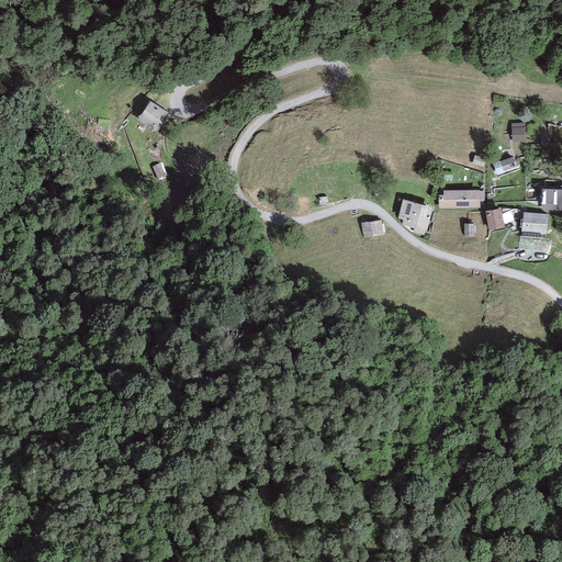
[(172,114),(152,99),(138,116),(160,132),(172,114)]
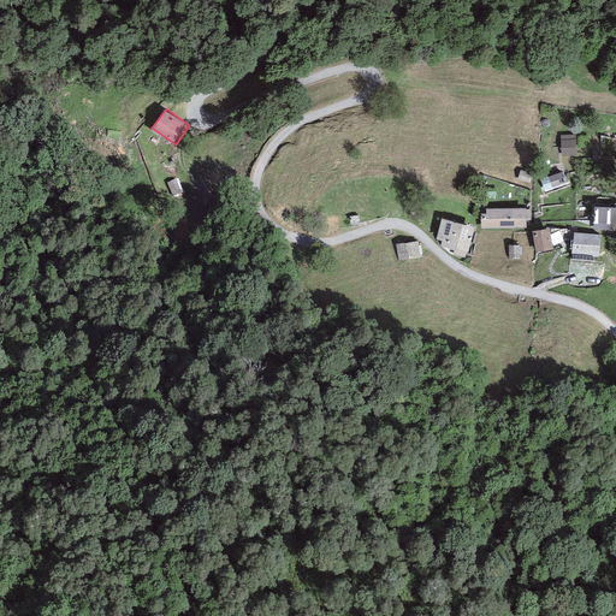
[(576,140),(563,140),(564,154),(578,154),(576,140)]
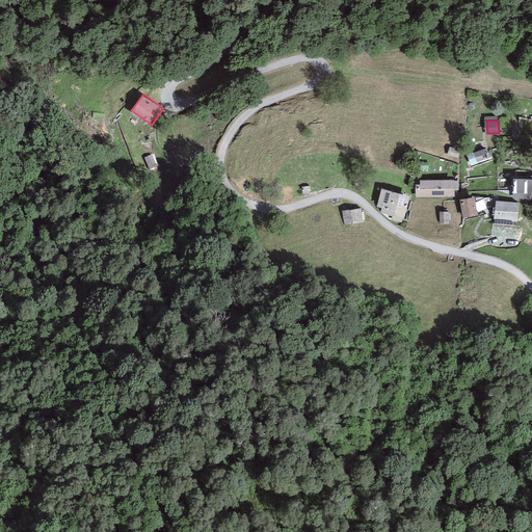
[(486,149),(476,153),(479,162),(490,157),(486,149)]
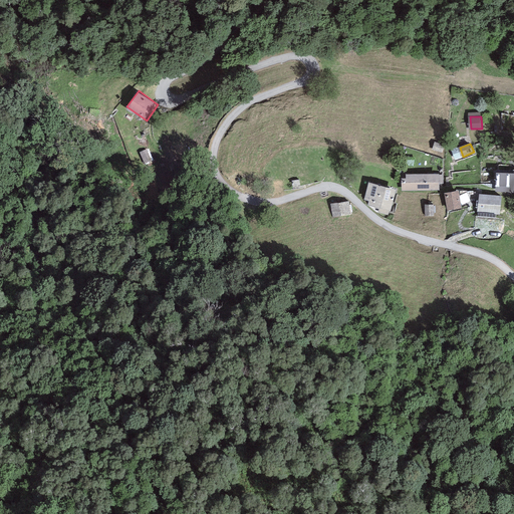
[(147,151),(140,154),(145,165),(152,162),(147,151)]
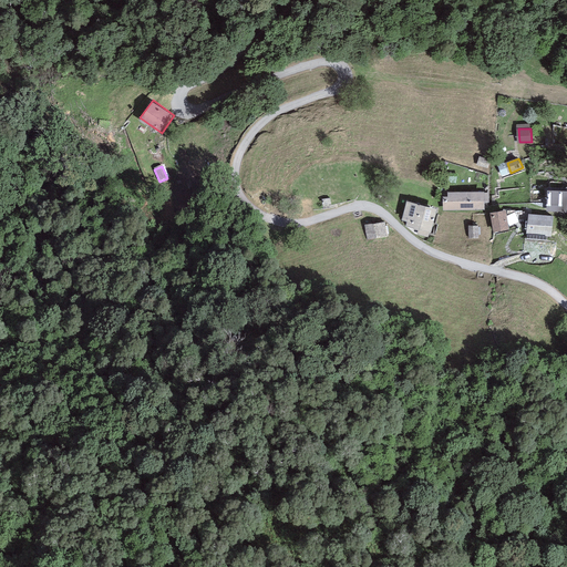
[(566,189),(548,189),(547,213),(566,213),(566,189)]
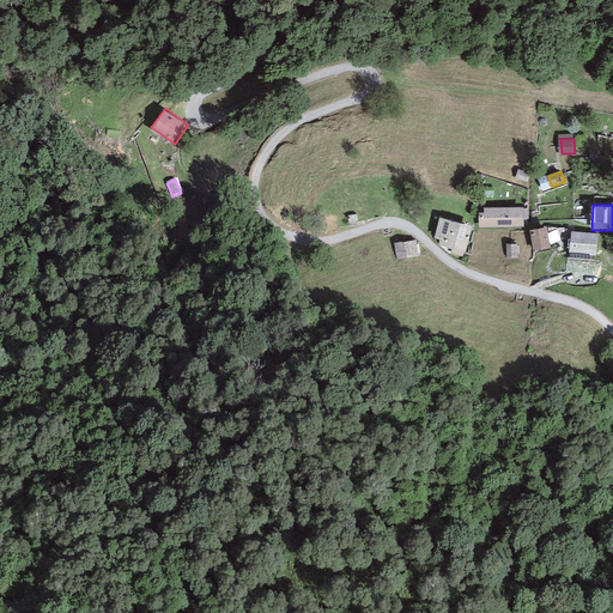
[(527,207),(481,208),(483,228),(527,226),(527,207)]
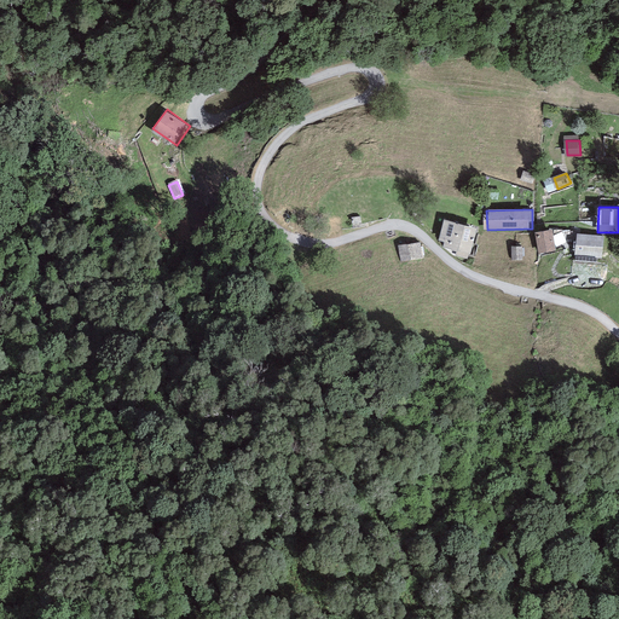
[(479,230),(449,219),(440,238),(447,241),(445,246),(452,248),(451,253),(469,259),(479,230)]
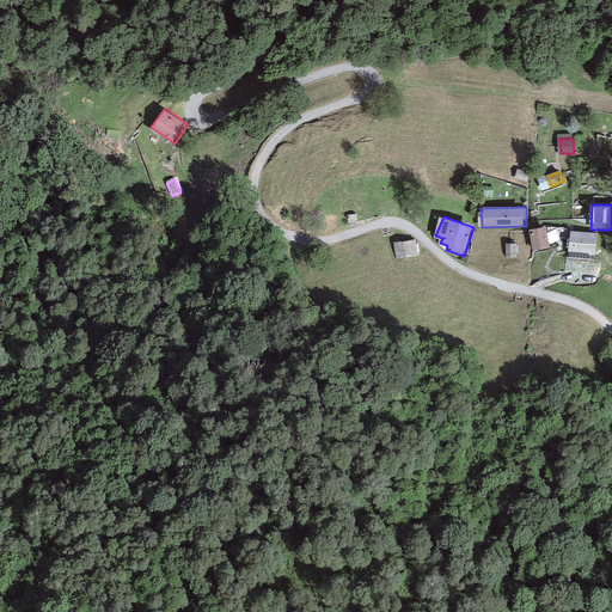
[(550,227),(533,228),(536,251),(552,250),(550,227)]
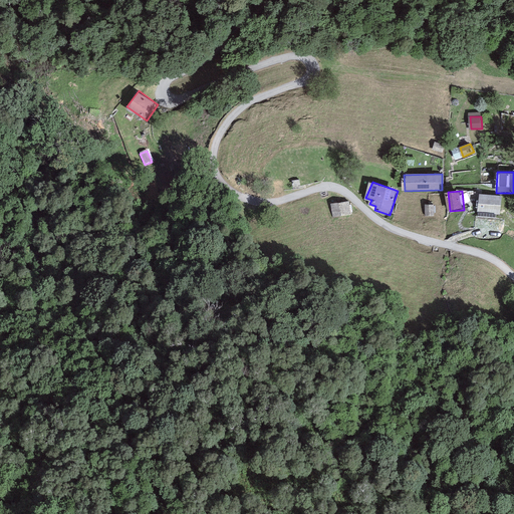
[(503,195),(479,194),(478,213),(503,214),(503,195)]
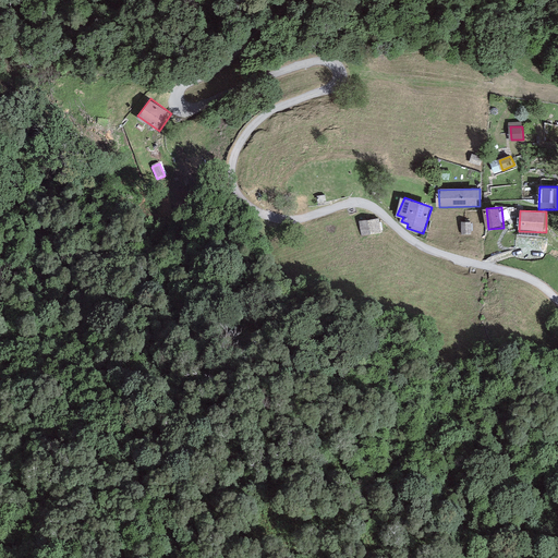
[(378,216),(359,218),(361,239),(380,237),(378,216)]
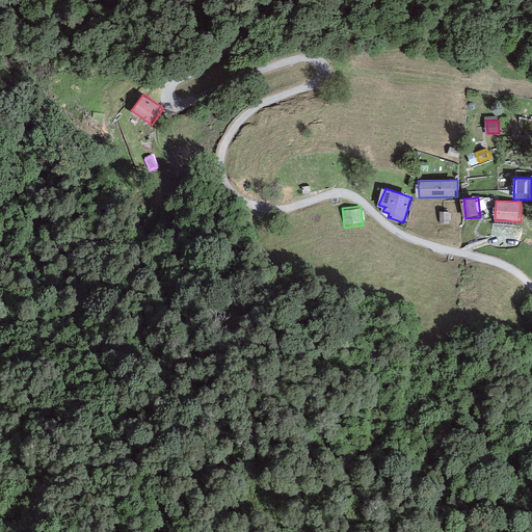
[(450,211),(441,211),(441,224),(450,223),(450,211)]
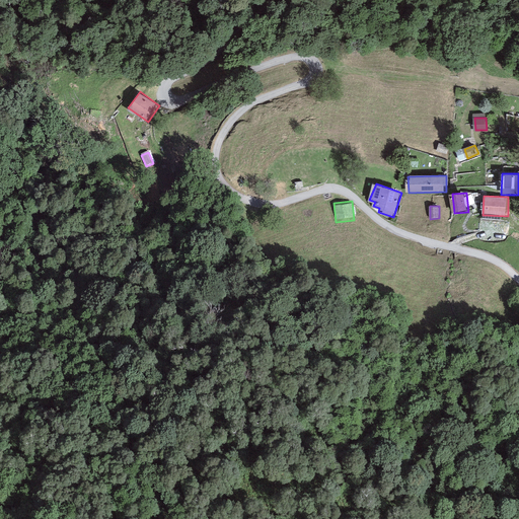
All buildings are outlined.
